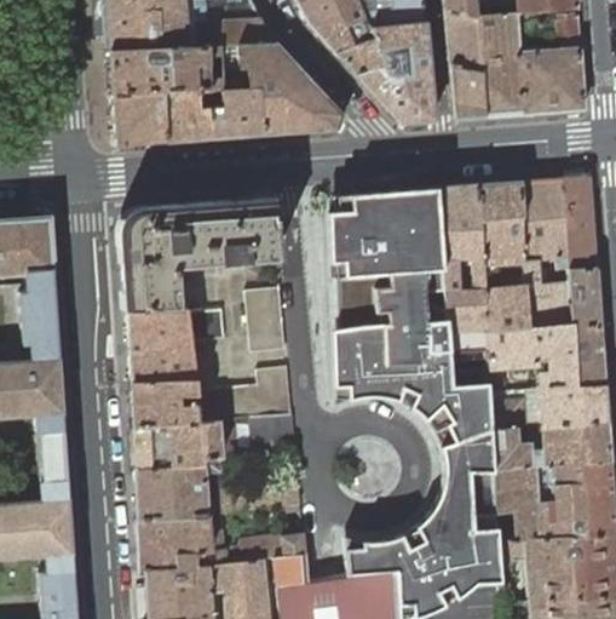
[(222,47),(275,43),(253,0),(107,0),(110,52),(156,51),(222,47)]
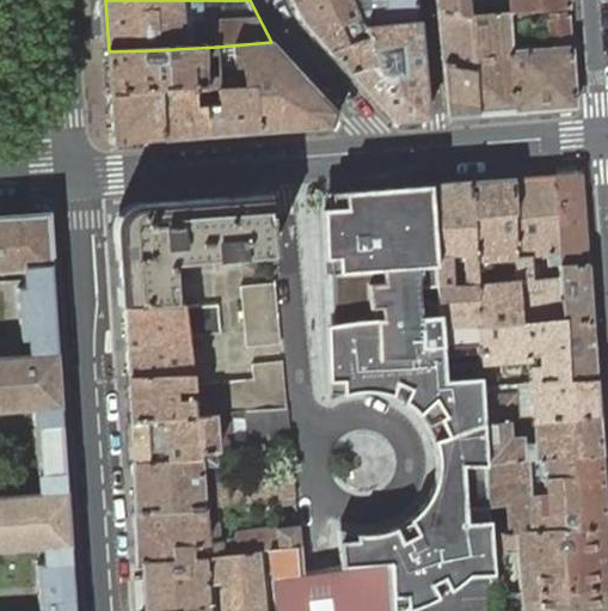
[(354,0),(307,0),(298,5),(306,23),(335,53),(372,40),(368,29),(354,0)]
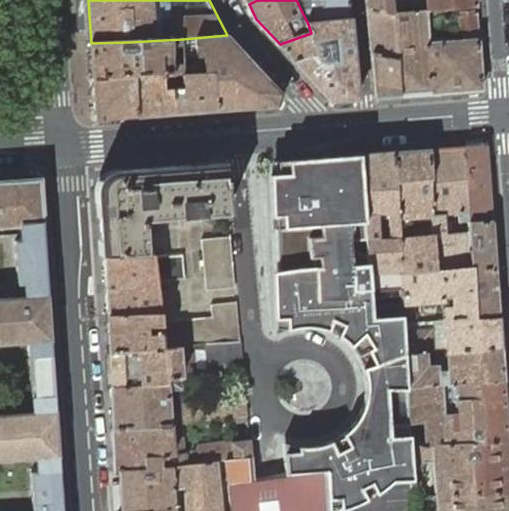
[(351,0),(296,0),(308,24),(311,33),(320,55),(296,62),(333,102),(359,100),(361,98),(351,0)]
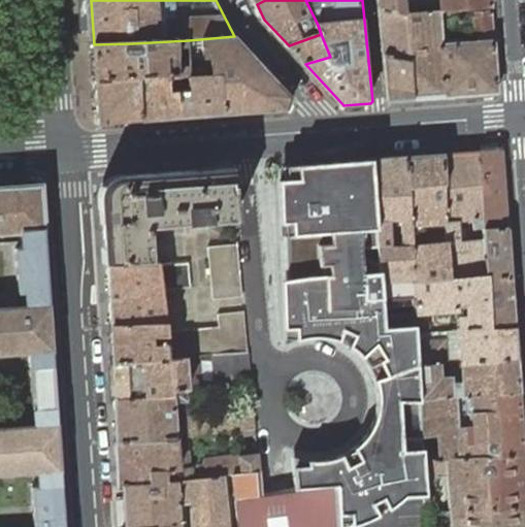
[(380,0),(381,9),(407,15),(405,0),(380,0)]
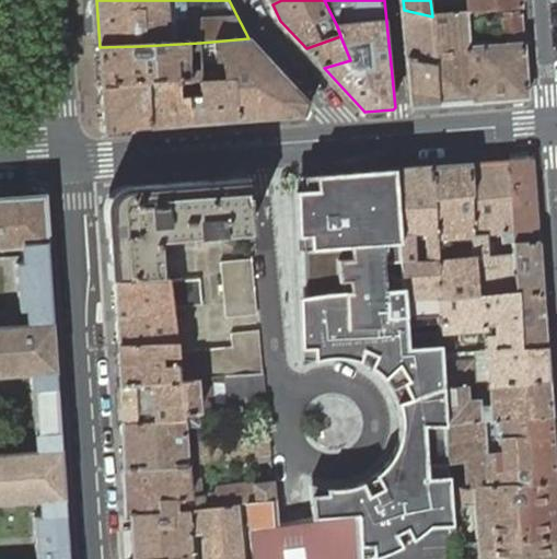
[(470,0),(471,13),(523,9),(522,0),(470,0)]
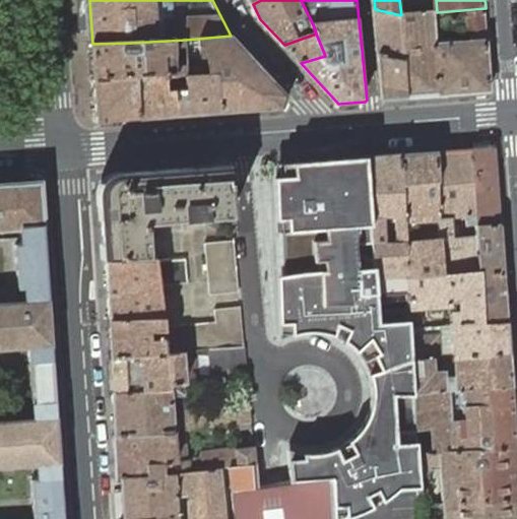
[(375,9),(380,56),(406,62),(401,15),(375,9)]
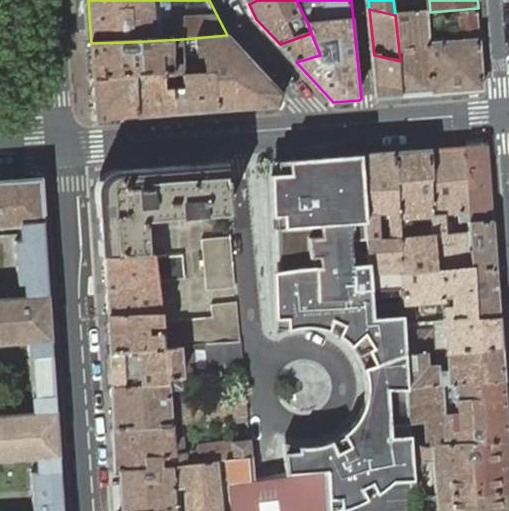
[(400,61),(403,97),(484,91),(481,41),(447,44),(446,40),(437,41),(437,45),(430,46),(427,12),(395,15),(400,61)]
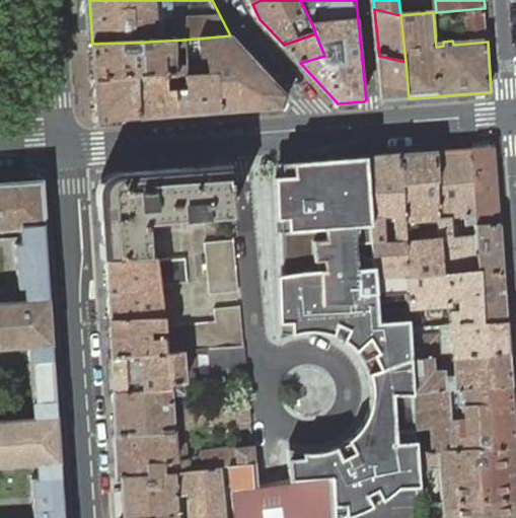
[(487,32),(486,13),(464,16),(465,35),(487,32)]
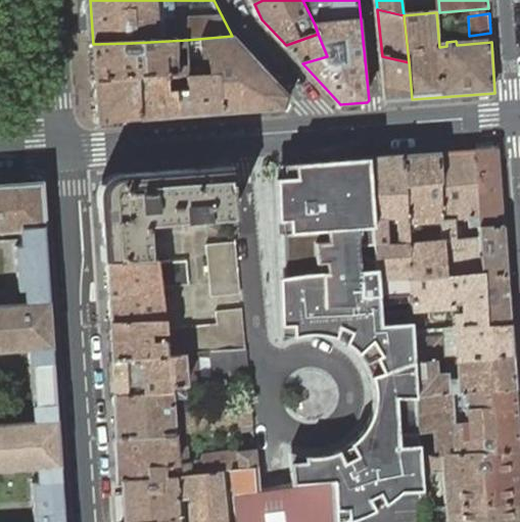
[(318,34),(286,45),(302,63),(327,56),(318,34)]
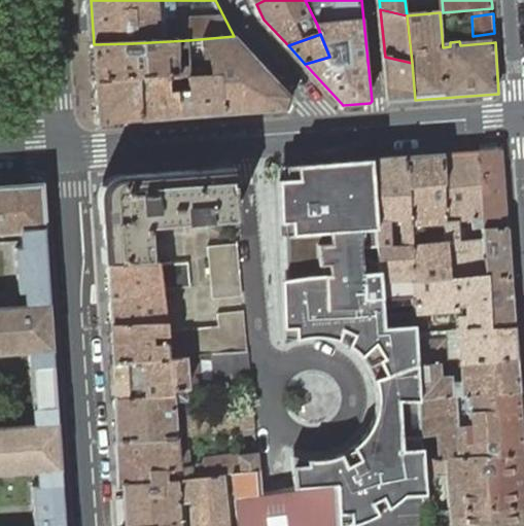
[(221,75),(225,114),(287,109),(291,99),(234,36),(188,40),(190,77),(221,75)]
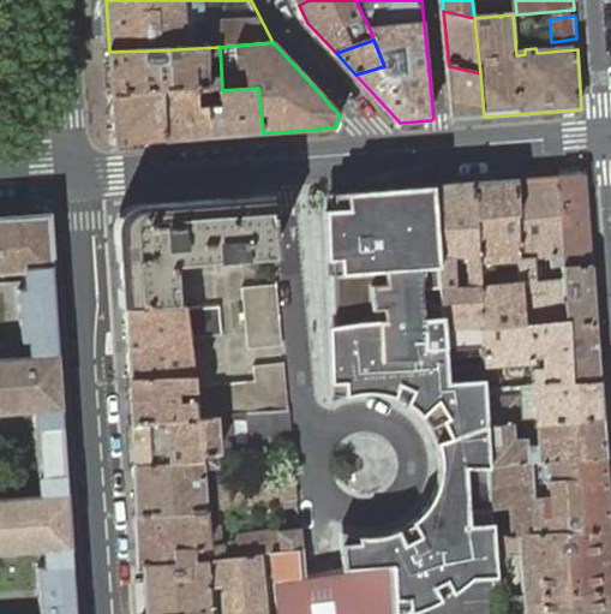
[(205,90),(222,90),(220,47),(155,51),(109,52),(113,95),(163,94),(163,91),(205,90)]
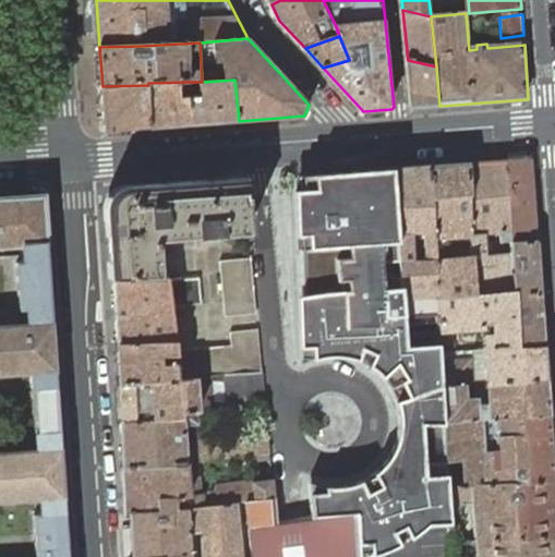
[(414,107),(439,106),(436,67),(408,60),(412,106),(414,107)]
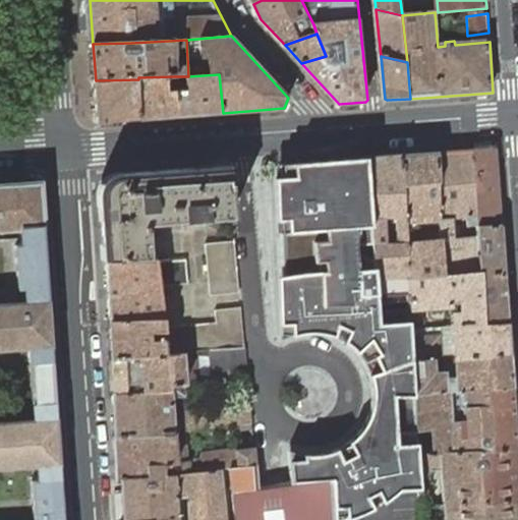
[(182,116),(223,113),(219,74),(188,76),(174,76),(182,116)]
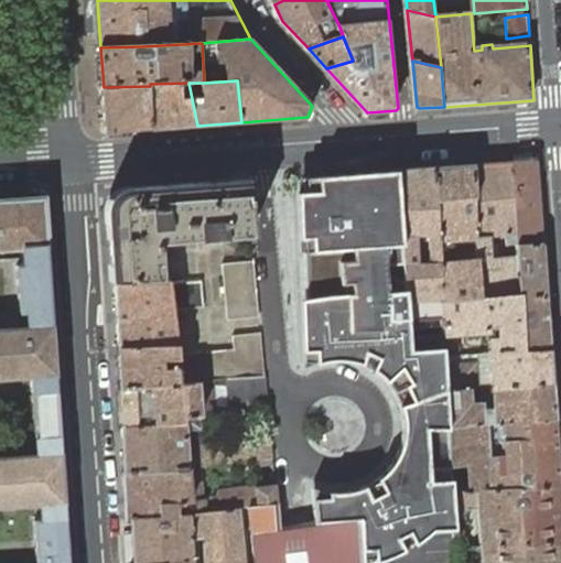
[(153,130),(197,126),(189,83),(150,84),(150,86),(153,130)]
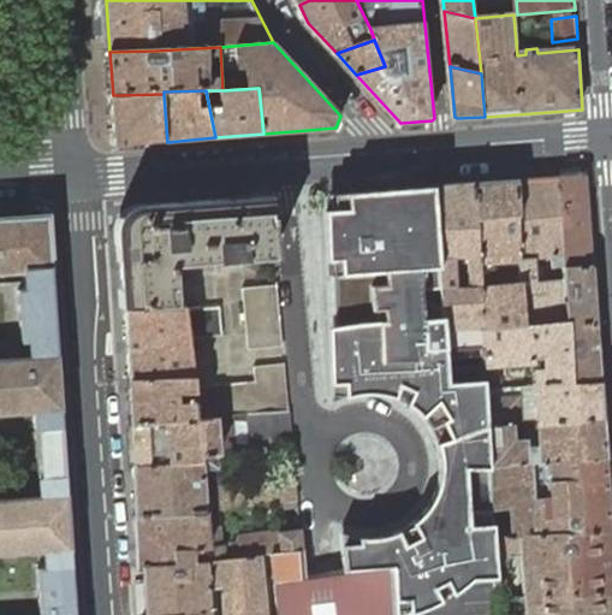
[(117,146),(167,142),(164,94),(113,95),(117,146)]
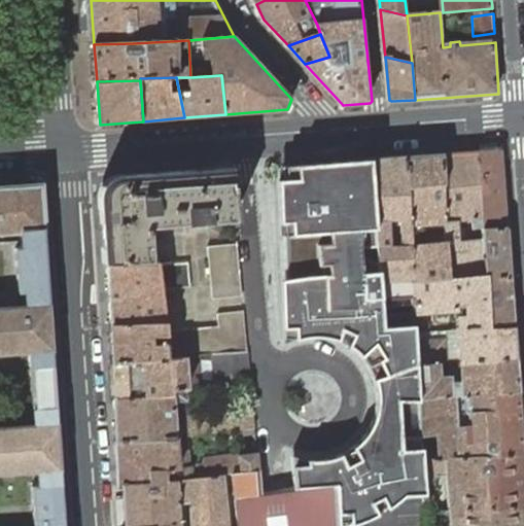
[(480,151),(481,152),(483,189),(505,188),(502,151),(501,149),(480,151)]
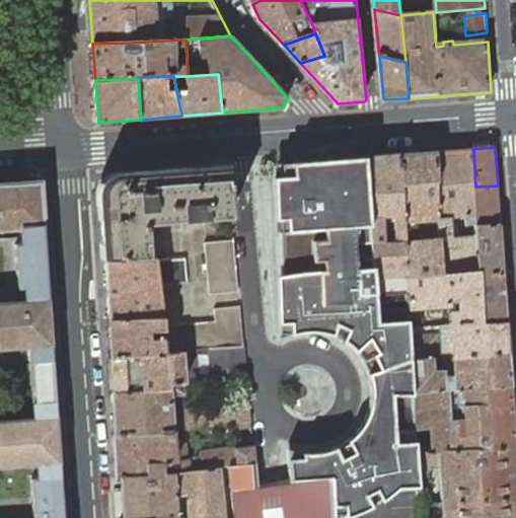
[(473,150),(438,152),(441,221),(442,238),(443,275),(480,272),(477,237),(455,238),(453,219),(468,218),(468,227),(477,226),(475,187),(473,150)]
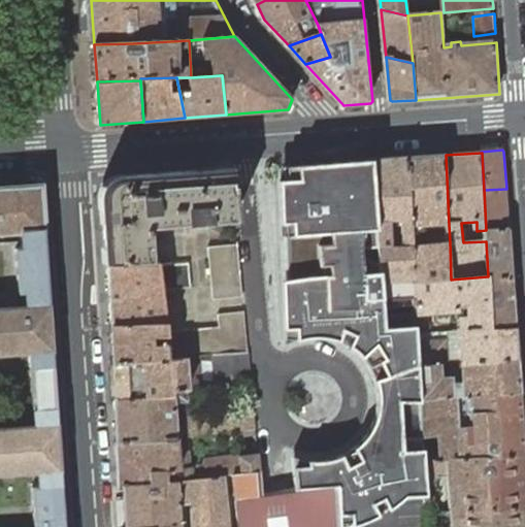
[(446,155),(408,158),(417,283),(451,280),(450,242),(422,244),(422,237),(427,236),(426,226),(449,225),(446,155)]
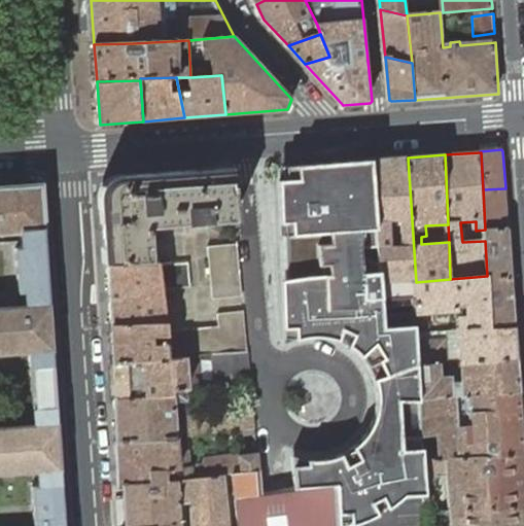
[(408,158),(373,161),(383,297),(417,295),(416,282),(408,158)]
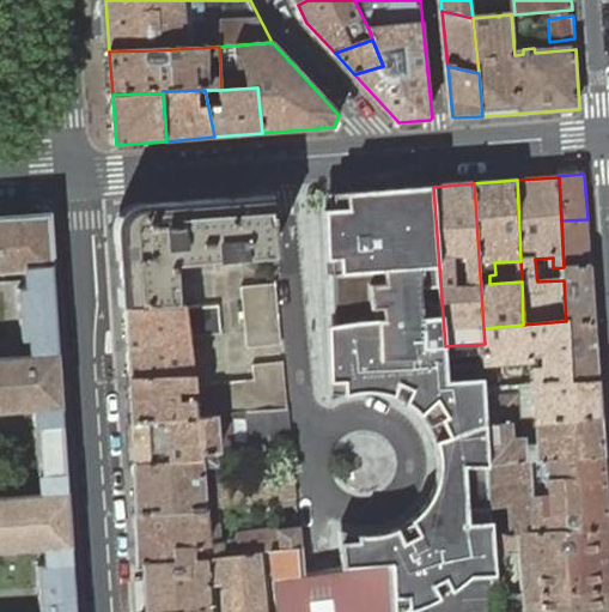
[(445,346),(433,187),(333,194),(339,401),(357,394),(377,394),(401,399),(414,408),(425,418),(434,432),(440,448),(443,467),(442,483),(433,501),(424,515),(407,528),(391,535),(372,539),(353,537),(341,533),(345,568),(391,564),(394,611),(412,611),(430,605),(446,597),(460,588),(472,576),(498,575),(498,557),(497,535),(494,509),(492,464),(489,425),(488,400),(449,401),(445,346)]
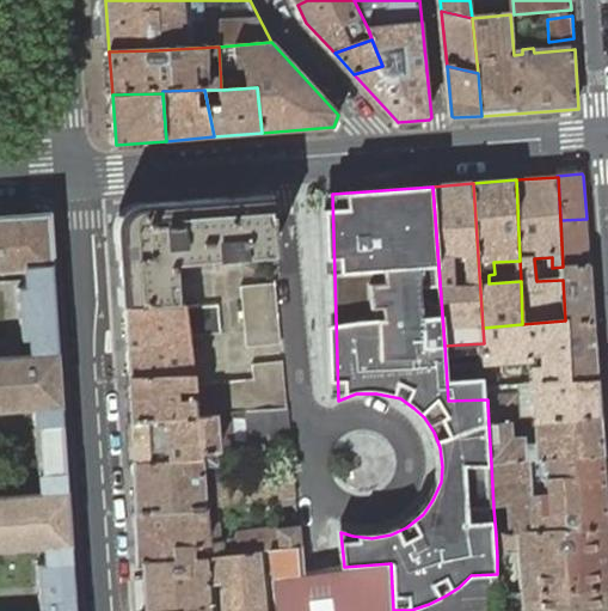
[(128,307),(176,306),(173,272),(183,272),(183,262),(276,256),(270,200),(146,208),(146,209),(140,211),(133,214),(126,221),(124,226),(124,240),(122,242),(128,307)]
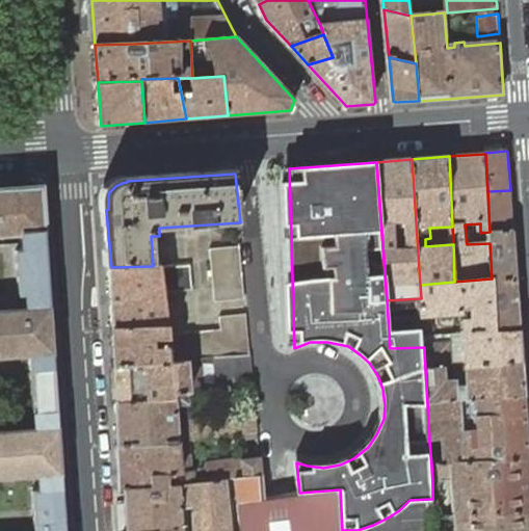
[(68,530),(44,187),(0,189),(0,530),(68,530)]
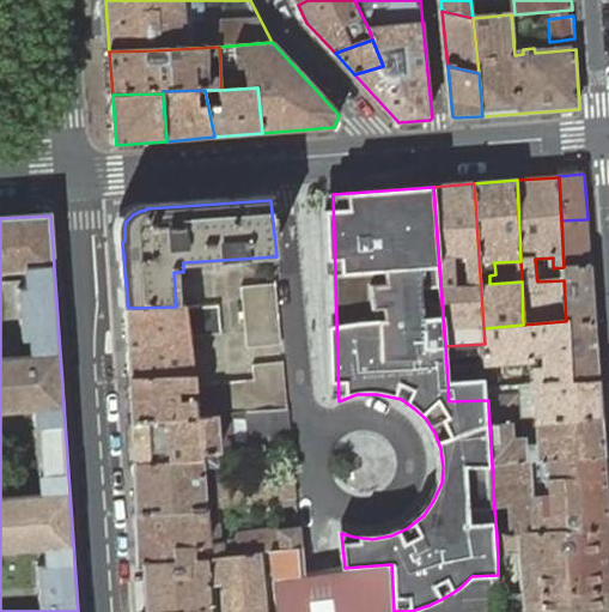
[(588,219),(561,220),(564,267),(591,265),(588,219)]
